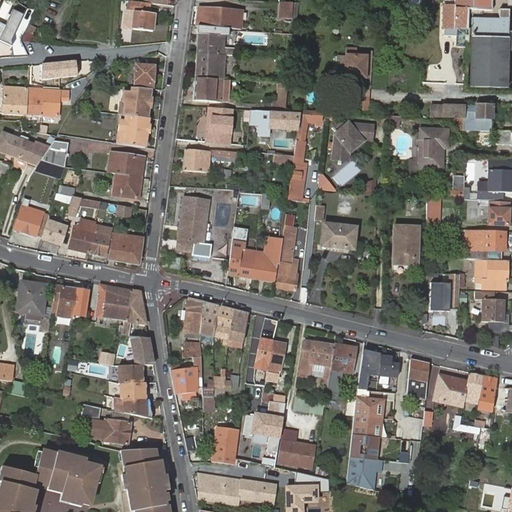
[(471,0),(451,0),(451,7),(441,7),(440,30),(443,30),(442,37),(455,37),(455,48),(466,48),(467,31),(466,31),(466,15),(466,10),(472,10),(471,0)]
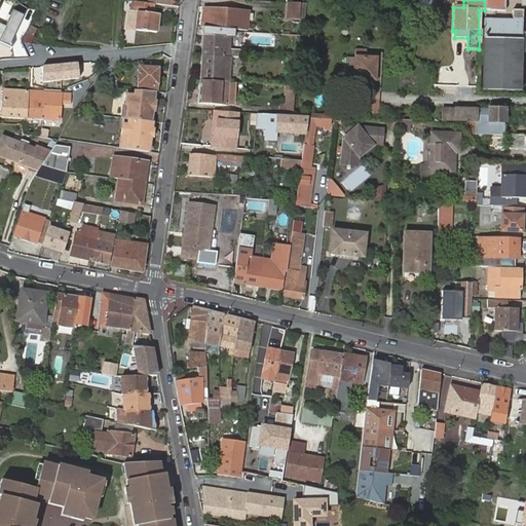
[(484,0),(485,10),(509,11),(509,0),(484,0)]
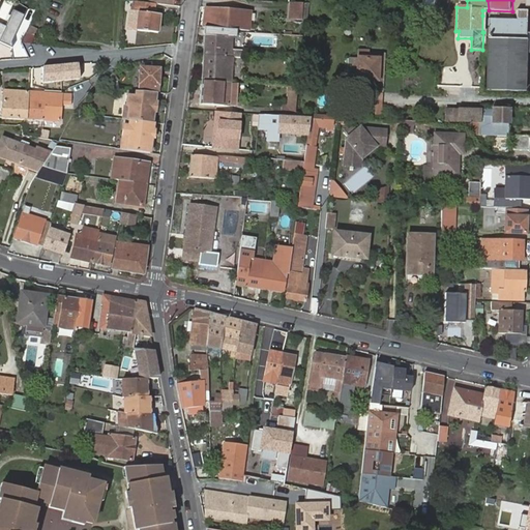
[(301,4),(290,3),(289,19),(300,19),(301,4)]
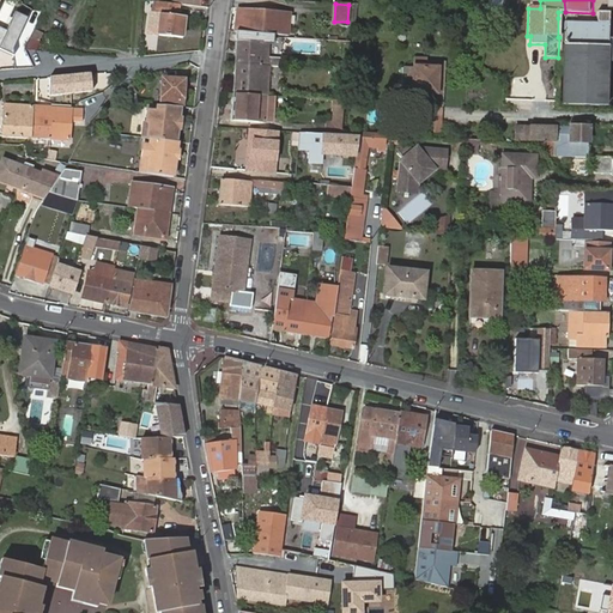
[(6,29),(0,25),(0,47),(12,53),(29,17),(16,11),(6,29)]
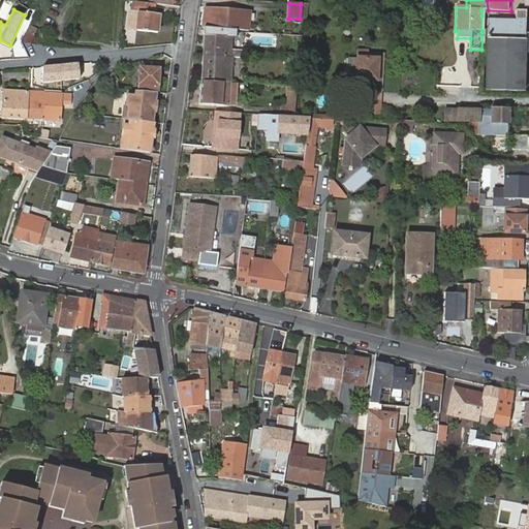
[(248,32),(250,11),(236,10),(235,17),(235,23),(237,23),(237,30),(248,32)]
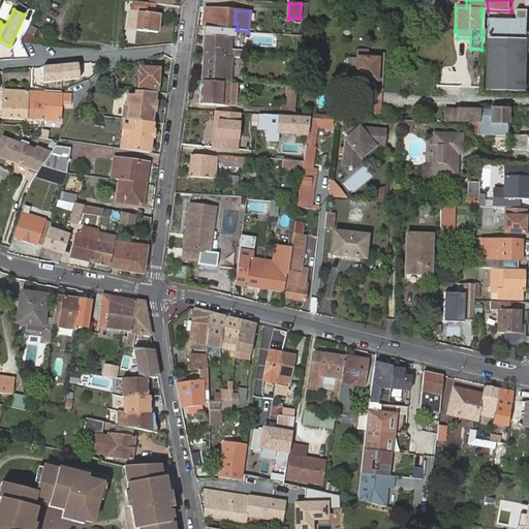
[(487,20),(485,92),(523,93),(526,11),(515,11),(515,21),(487,20)]
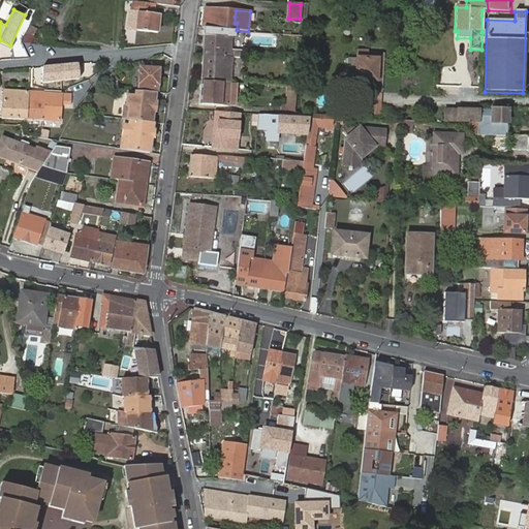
[(138,13),(135,31),(157,34),(159,16),(138,13)]
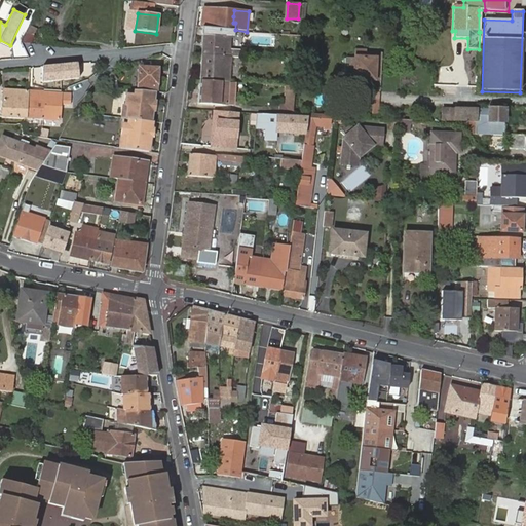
[(219,29),(232,30),(235,30),(235,23),(233,23),(233,16),(225,15),(205,14),(203,28),(219,29)]
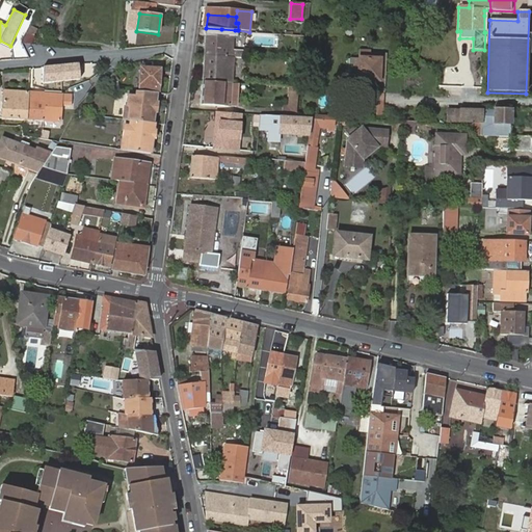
[(33,45),(36,27),(27,26),(24,43),(33,45)]
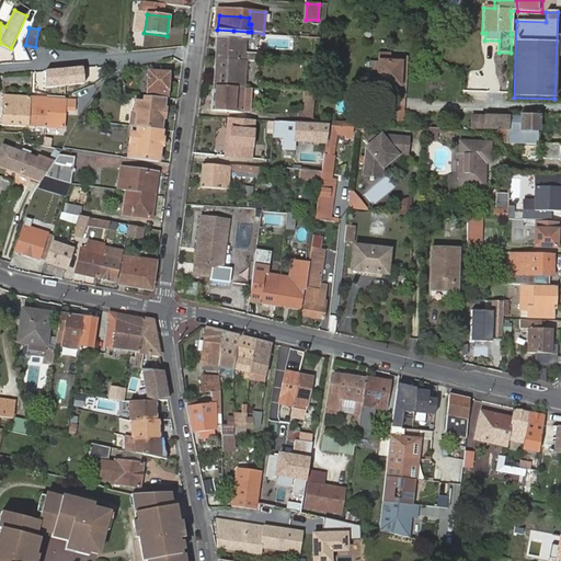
[(217,30),(216,59),(244,61),(245,41),(241,41),(241,38),(232,38),(233,31),(217,30)]
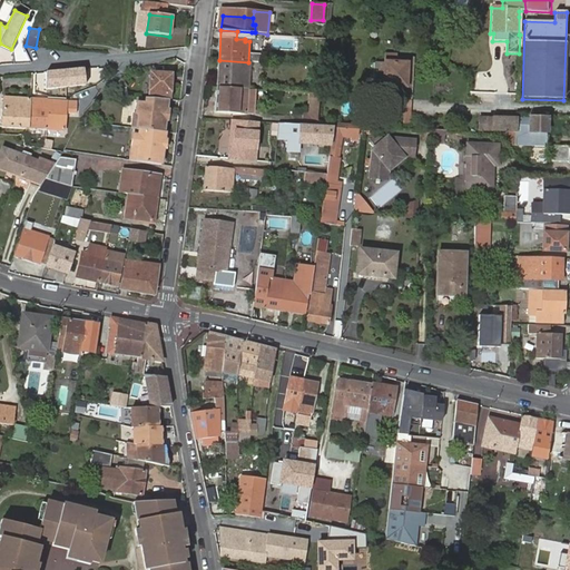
[(219,60),(217,87),(245,89),(245,86),(242,86),(243,70),(256,70),(256,62),(248,62),(219,60)]
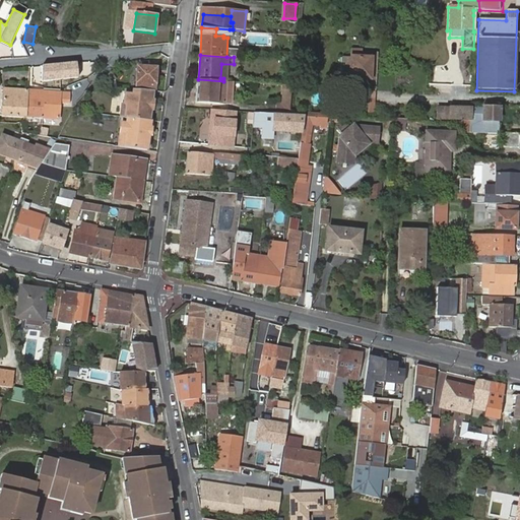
[(354,66),(353,79),(372,79),(373,58),(351,57),(350,66),(354,66)]
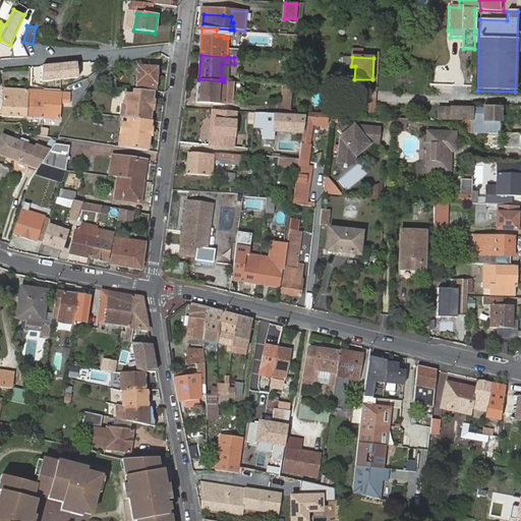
[(76,63),(43,66),(42,81),(77,78),(76,63)]
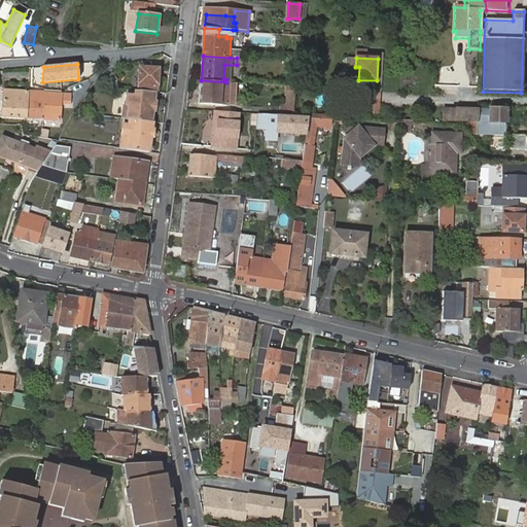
[(140,68),(138,85),(157,86),(159,70),(140,68)]
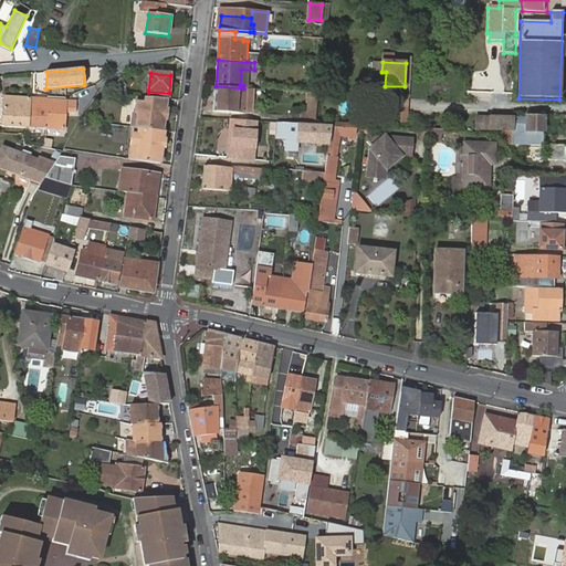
[(251,114),(253,90),(243,88),(216,86),(213,113),(242,115),(242,113),(251,114)]
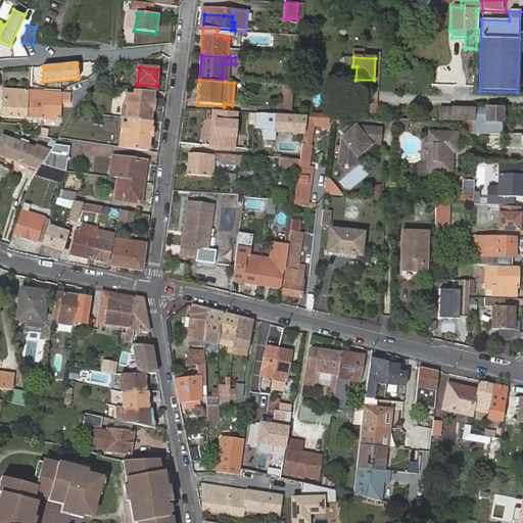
[(293,87),(280,86),(277,115),(282,116),(290,116),(290,112),(293,87)]
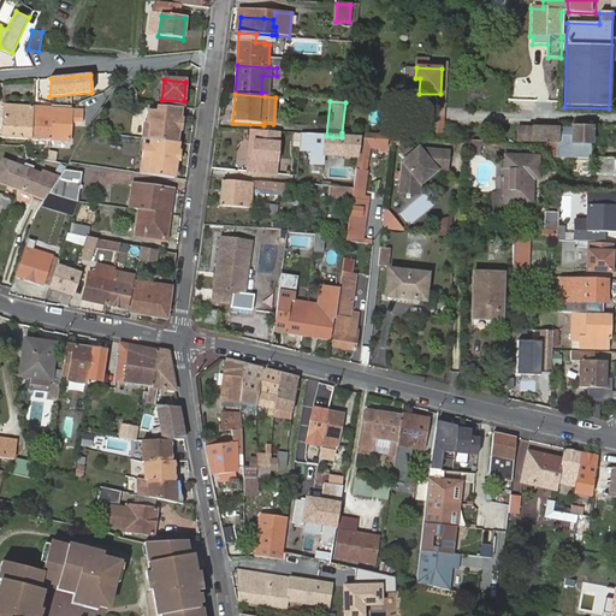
[(4,116),(1,137),(30,140),(33,107),(5,106),(4,116)]
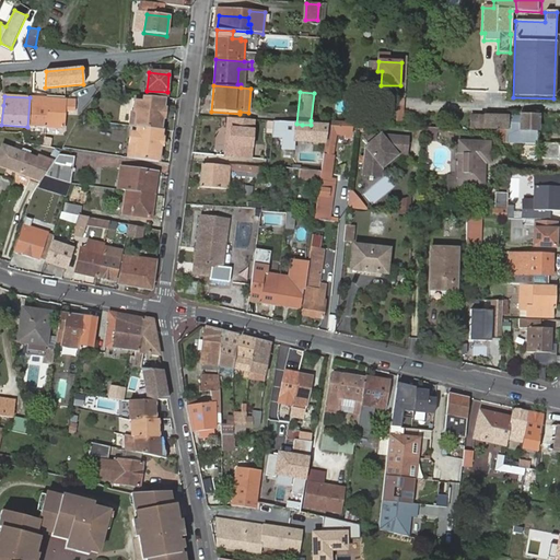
[(30,97),(27,127),(45,128),(47,100),(30,97)]
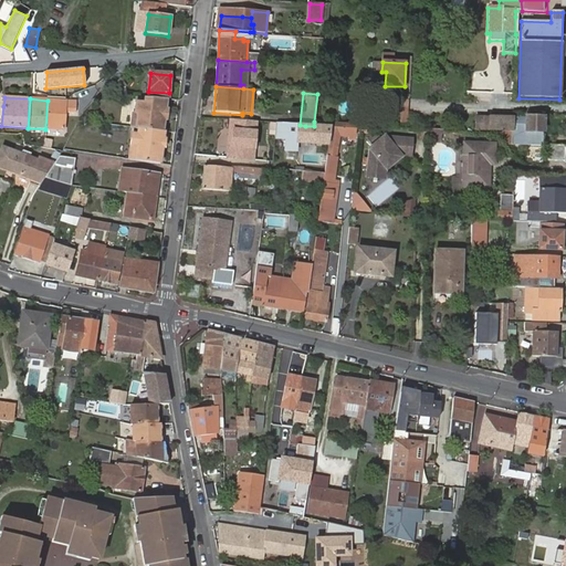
[(168,101),(144,98),(143,104),(135,103),(132,128),(137,129),(137,134),(130,134),(127,160),(160,165),(168,101)]
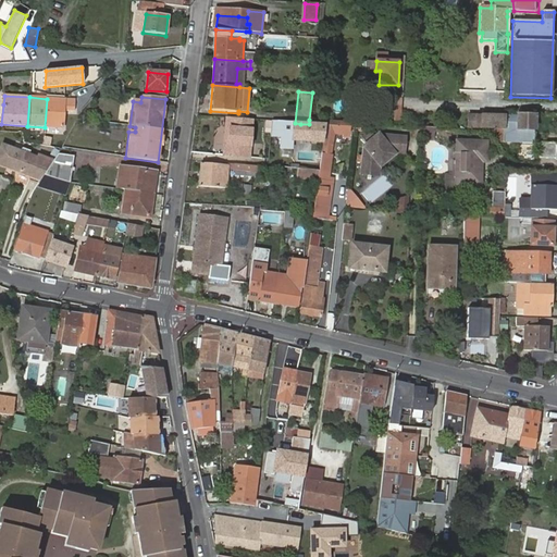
[(47,99),(45,127),(62,128),(63,108),(73,109),(76,101),(64,100),(47,99)]
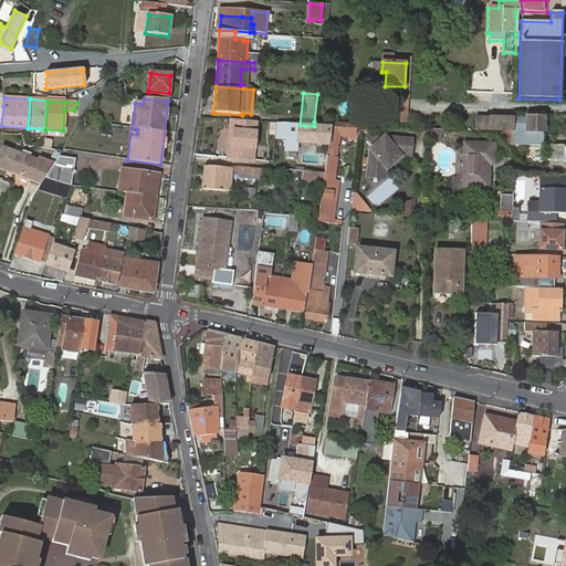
[(484,118),(478,118),(477,132),(503,132),(514,133),(515,133),(516,119),(492,118),(491,123),(484,122),(484,118)]
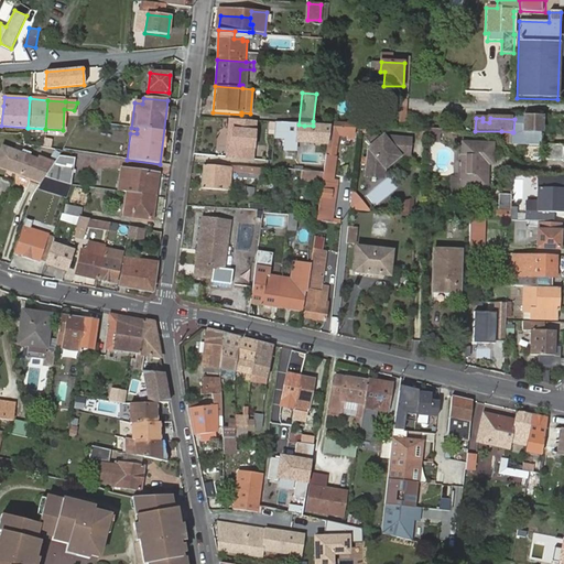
[(542,119),(514,118),(514,119),(513,132),(518,132),(517,141),(541,141),(542,119)]
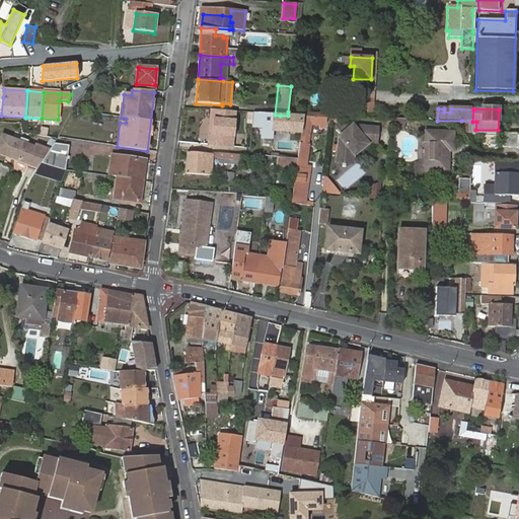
[(215,110),(212,144),(232,145),(234,112),(215,110)]
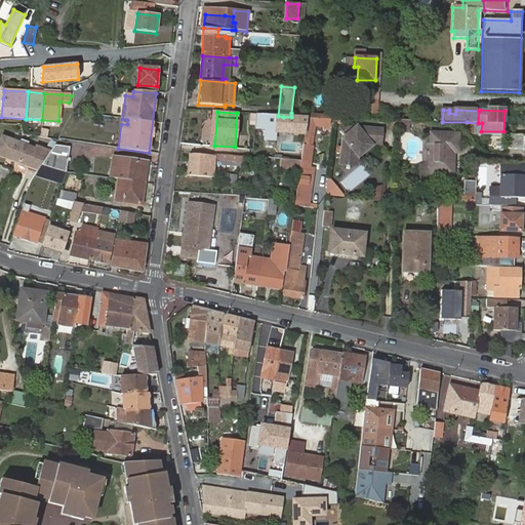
[(276,115),(250,113),(249,125),(255,125),(255,129),(265,130),(264,140),(275,142),(276,133),(304,135),(306,118),(291,117),(283,117),(278,116),(276,115)]
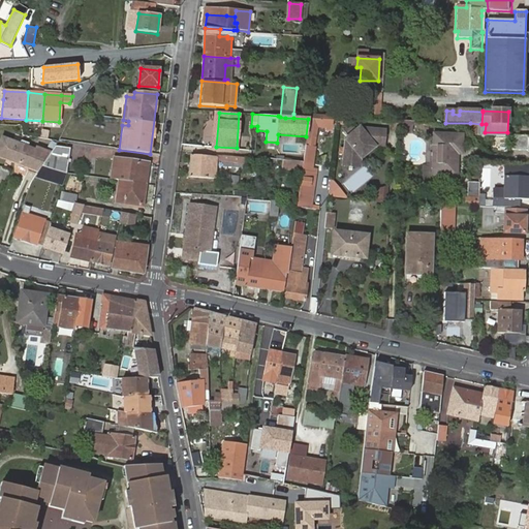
[(332,131),(334,116),(309,115),(308,119),(306,136),(304,163),(303,170),(314,172),(312,147),(310,146),(310,144),(313,144),(316,124),(325,125),(325,131),(332,131)]
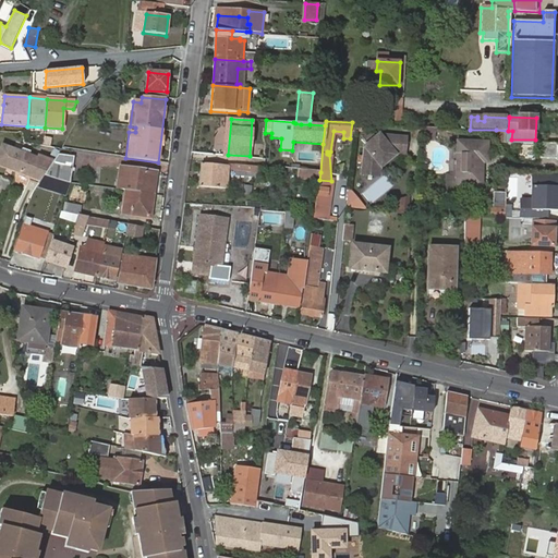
[(507,131),(496,130),(496,133),(496,138),(507,138),(507,131)]
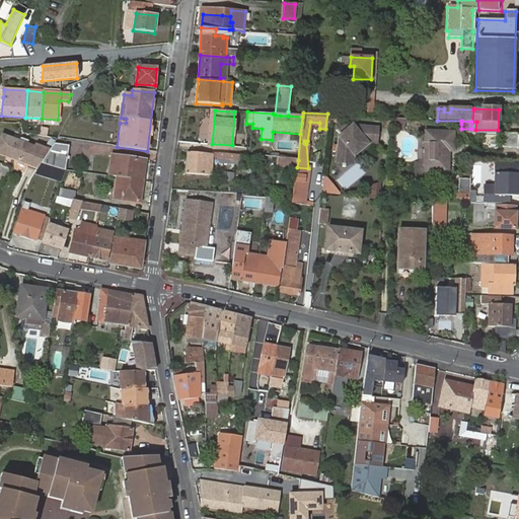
[(351,125),(338,136),(335,162),(353,163),(354,156),(367,145),(376,145),(378,127),(351,125)]
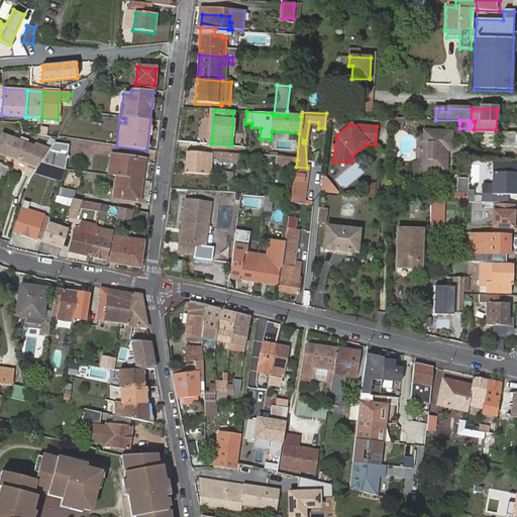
[(425,131),(423,172),(447,173),(448,150),(451,151),(452,132),(425,131)]
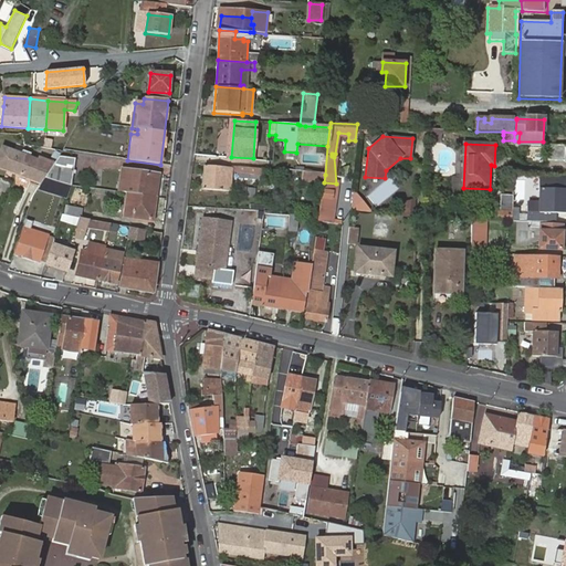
[(565,146),(546,146),(546,161),(564,163),(565,146)]
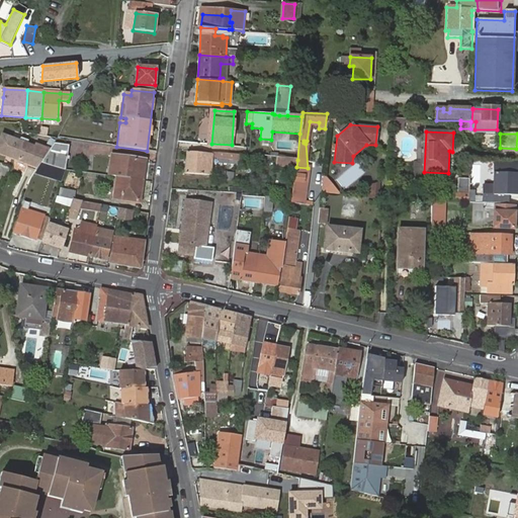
[(3,135),(0,141),(0,152),(29,163),(35,147),(3,135)]
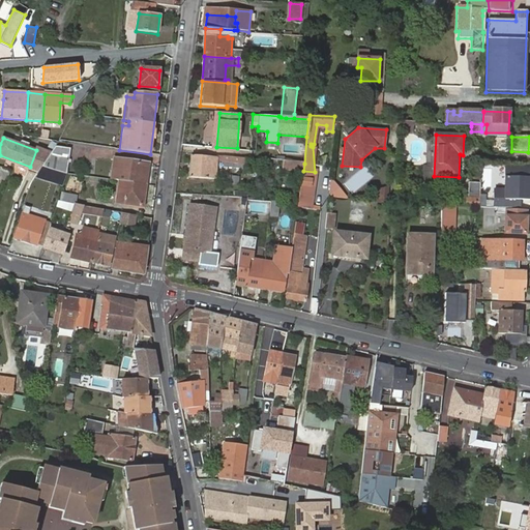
[(49,154),(42,167),(53,170),(66,174),(69,150),(53,148),(49,154)]
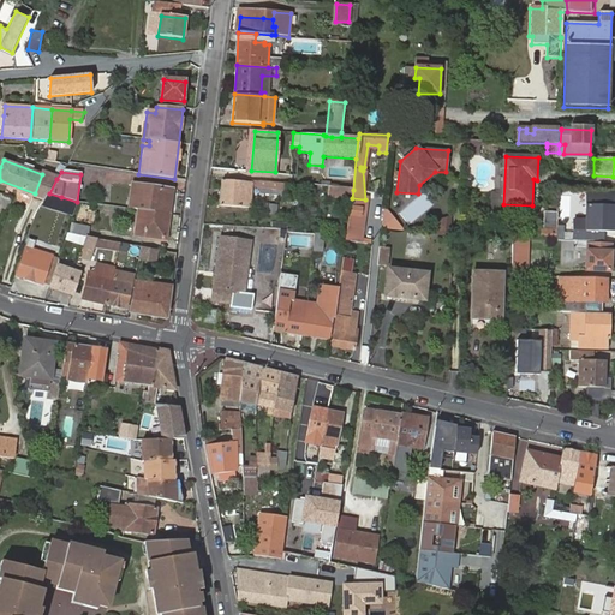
[(57,179),(42,174),(35,193),(46,198),(57,179)]
